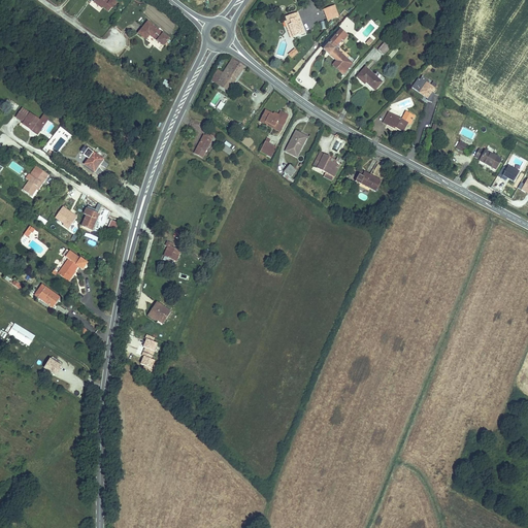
[(94,0),(96,2),(102,7),(101,8),(106,11),(110,7),(111,9),(117,4),(111,0),(109,0),(108,1),(106,0),(94,0)]
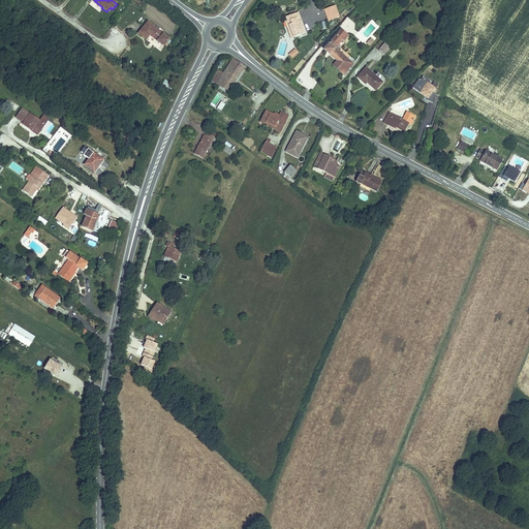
[(330,0),(320,0),(327,14),(335,11),(330,0)]
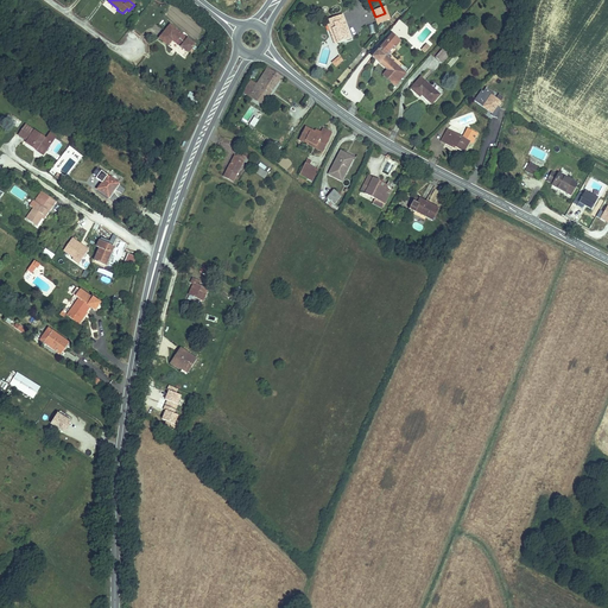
[(342,14),(329,19),(331,25),(328,26),(330,31),(333,30),(337,43),(350,38),(342,14)]
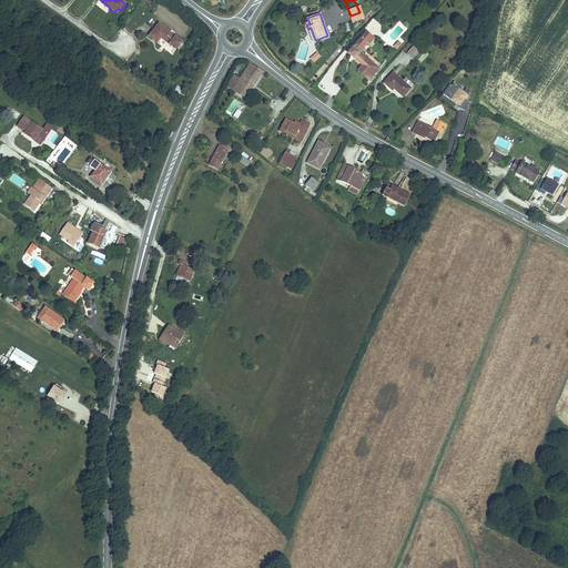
[(174,38),(158,24),(148,38),(155,44),(160,39),(169,46),(175,51),(181,42),(174,38)]
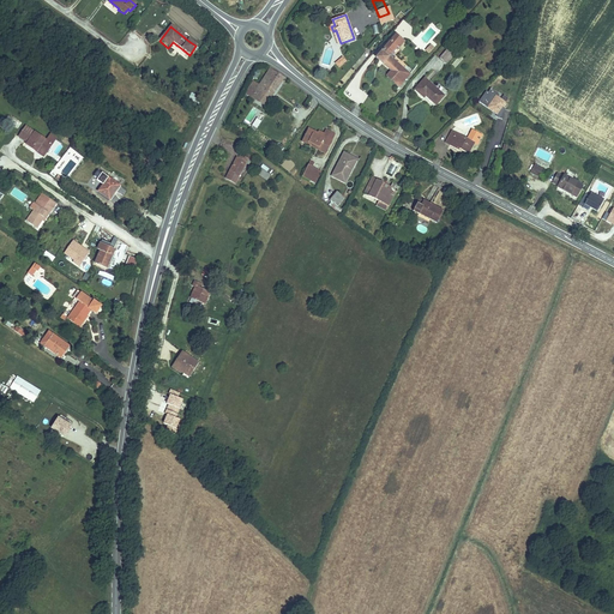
[(404,42),(396,36),(377,58),(391,71),(387,77),(399,86),(410,74),(389,56),(397,48),(398,49),(404,42)]
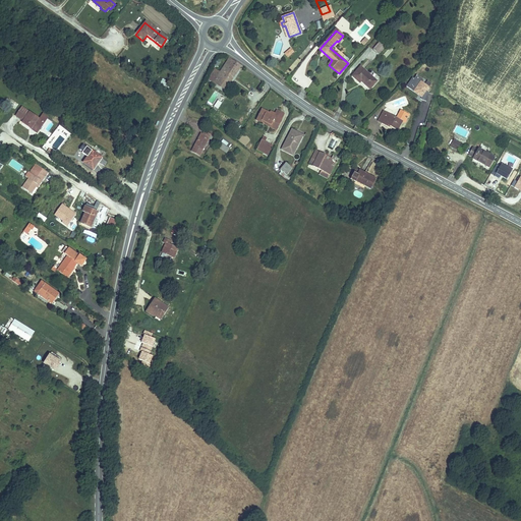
[(378,52),(382,47),(385,44),(381,41),(373,49),(378,52)]
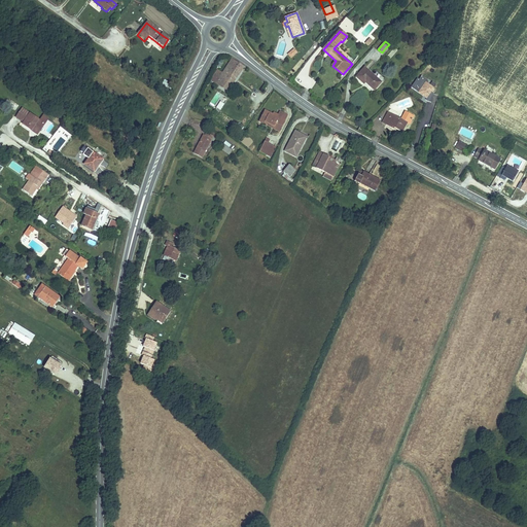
[(297,53),(294,48),(287,54),(290,59),(297,53)]
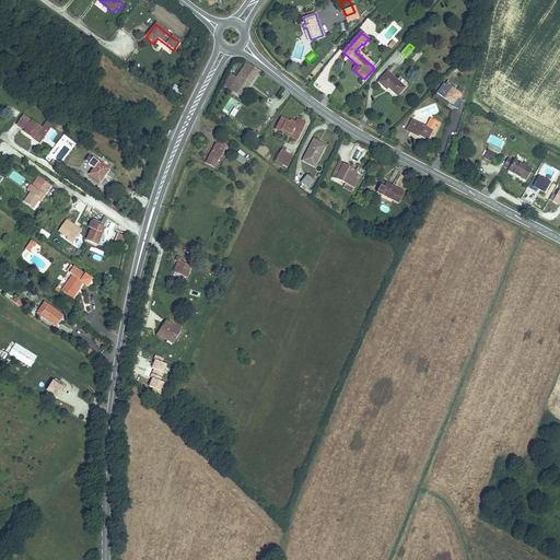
[(260,70),(247,60),(243,68),(236,77),(232,73),(224,85),(243,96),(260,70)]
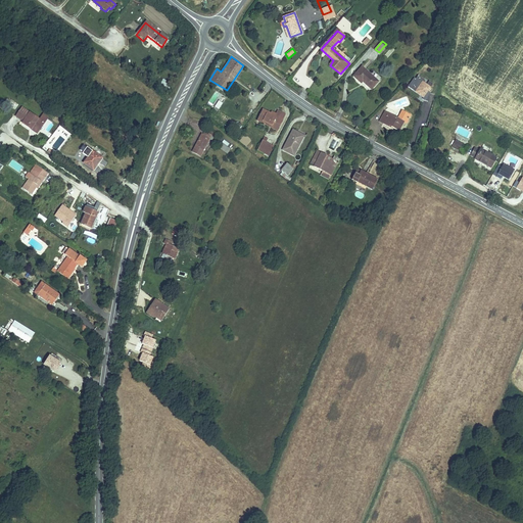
[(222,59),(217,68),(221,72),(227,63),(222,59)]
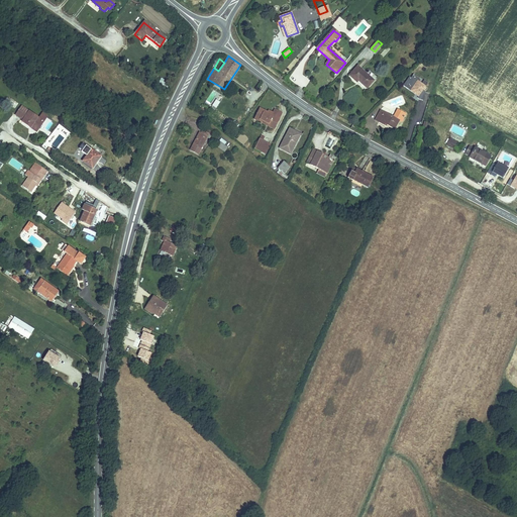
[(374,81),(357,66),(349,76),(356,82),(358,80),(368,88),(374,81)]
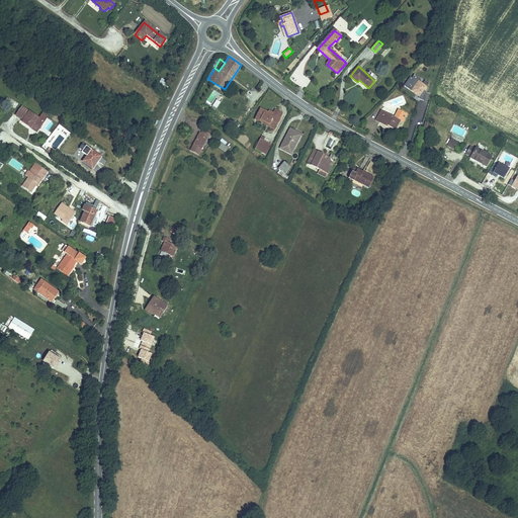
[(421,96),(428,84),(411,74),(404,87),(421,96)]
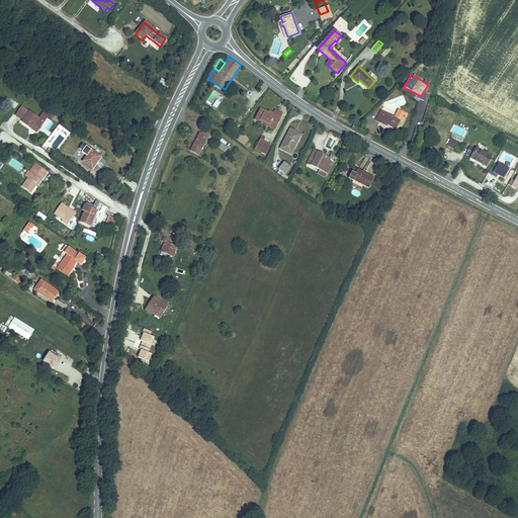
[(225,89),(216,84),(212,89),(222,94),(225,89)]
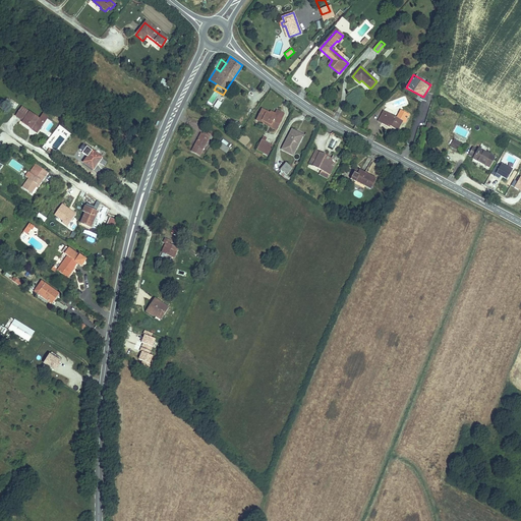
[(218,109),(222,103),(218,100),(214,107),(218,109)]
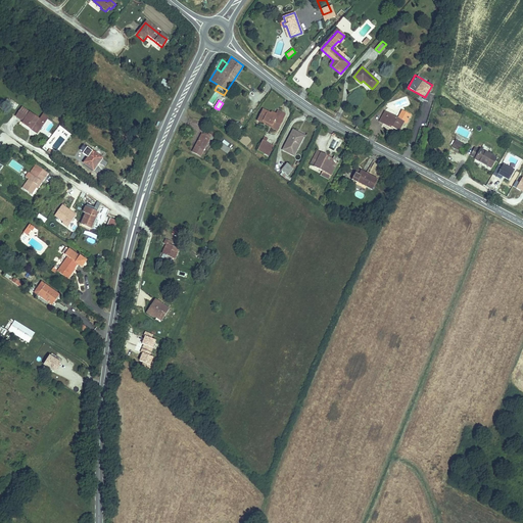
[(20,124),(28,113),(20,109),(14,120),(20,124)]
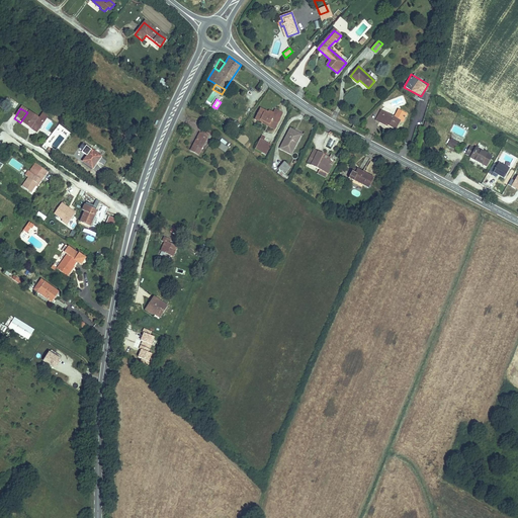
[(261,109),(255,120),(265,125),(266,122),(276,127),(283,113),(275,109),(274,112),(272,114),(268,112),(261,109)]
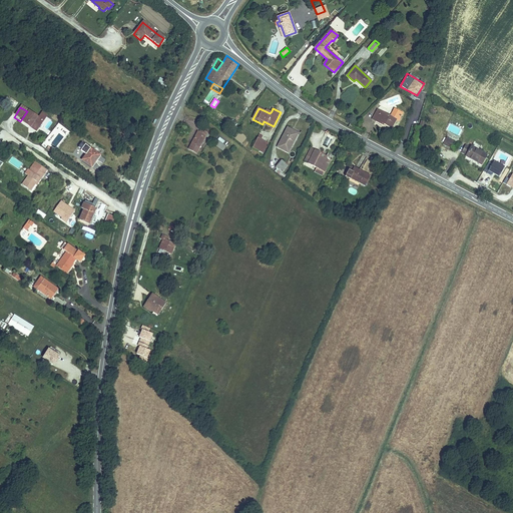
[(391,117),(378,110),(373,120),(384,126),(385,125),(392,128),(396,119),(391,117)]
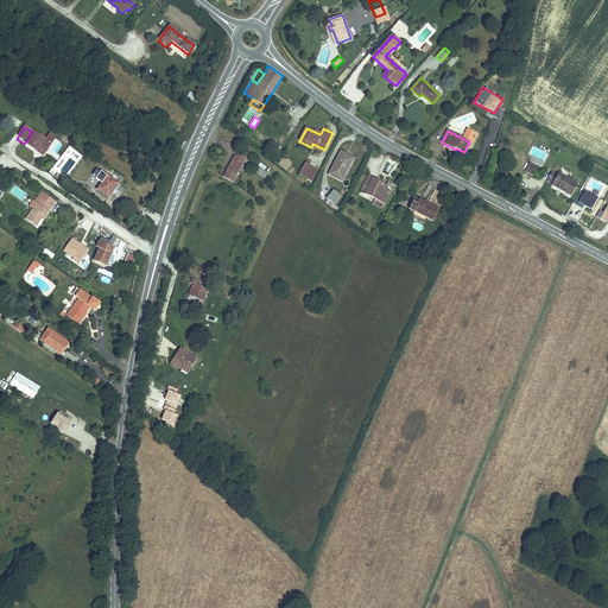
[(51,144),(33,134),(26,146),(35,151),(36,150),(45,154),(51,144)]
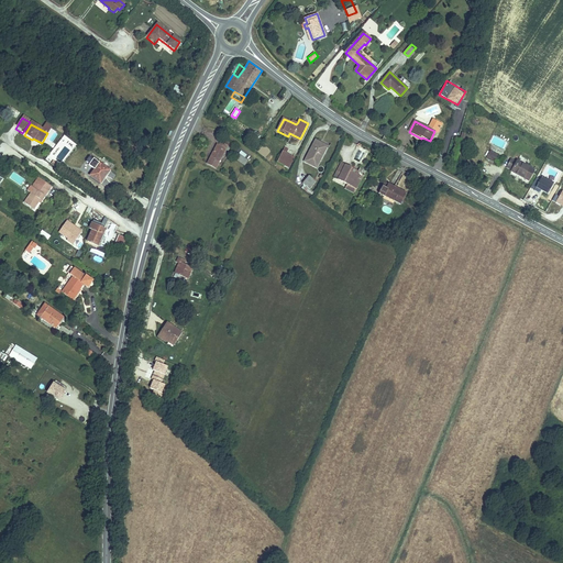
[(319,143),(315,142),(304,165),(316,170),(326,148),(319,145),(319,143)]
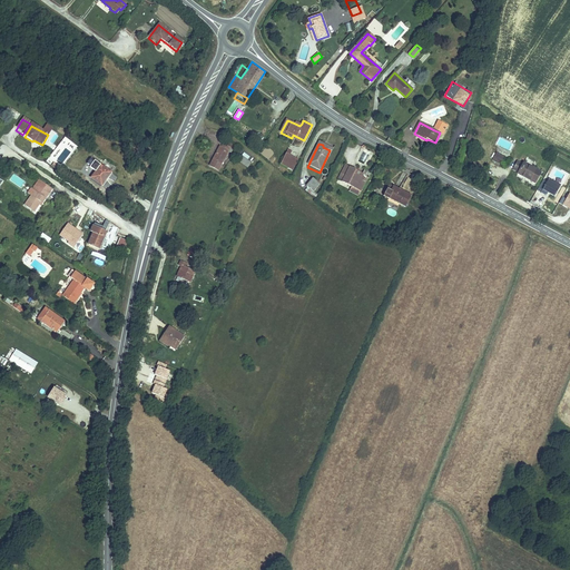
[(220,151),(218,150),(212,165),(222,170),(227,158),(231,159),(232,156),(222,149),(220,151)]
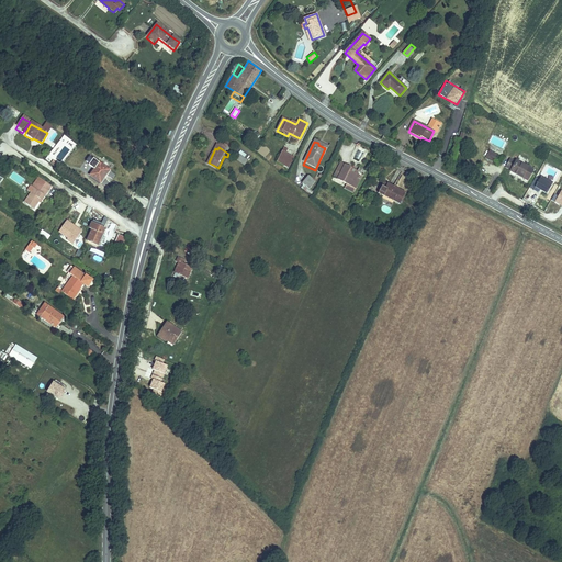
[(497,153),(491,148),(486,156),(493,160),(497,153)]
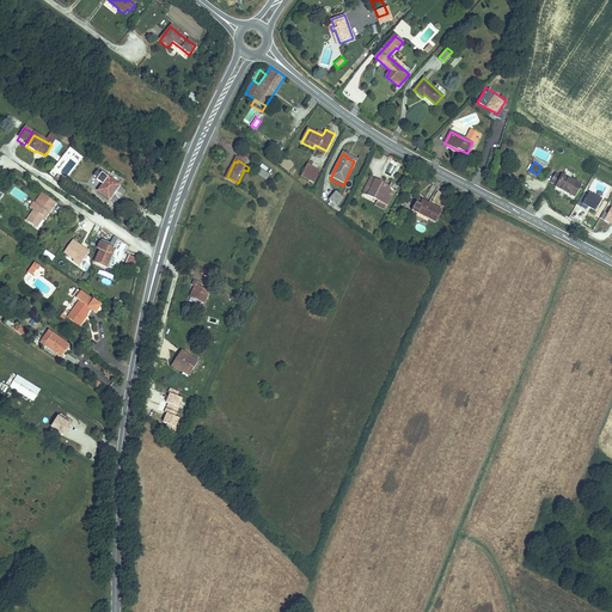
[(311,169),(306,166),(300,177),(310,182),(316,171),(311,169)]
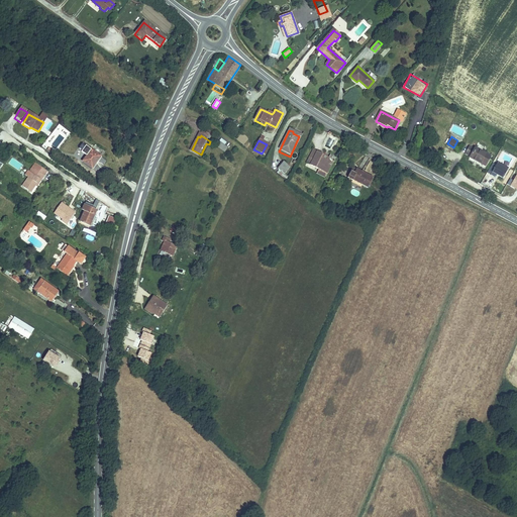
[(271,146),(267,144),(262,153),(267,156),(271,146)]
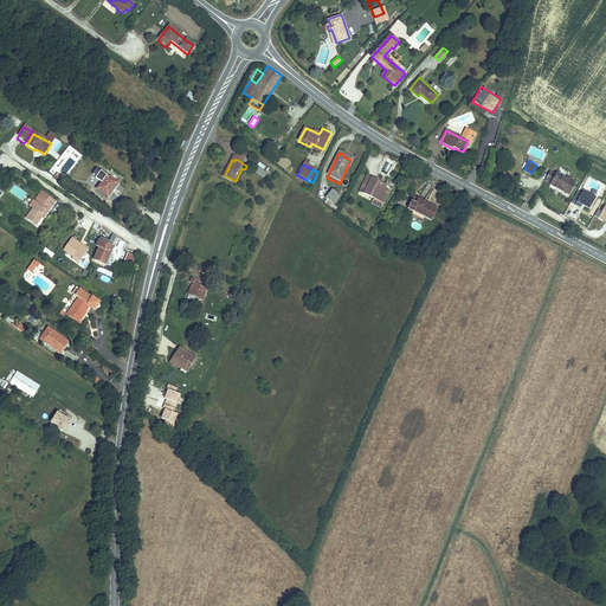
[(556,174),(550,172),(546,180),(552,184),(552,185),(568,194),(575,184),(558,173),(556,174)]
